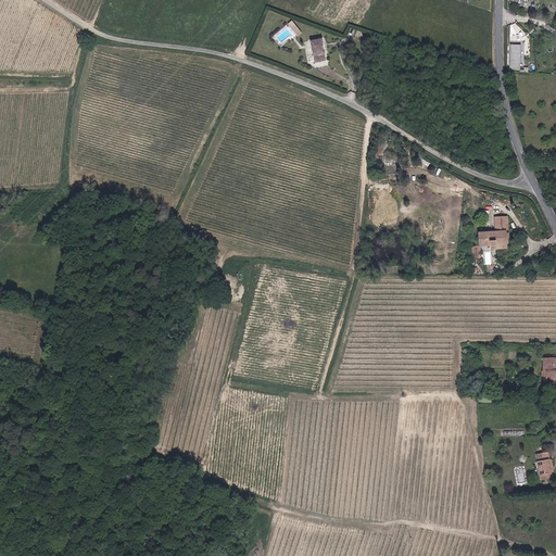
[(293,20),(289,23),(298,36),(302,33),(293,20)]
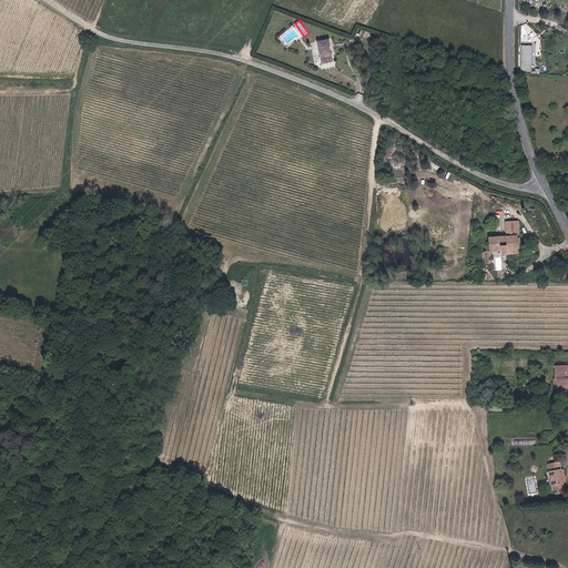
[(323,64),(336,62),(331,39),(318,42),(323,64)]
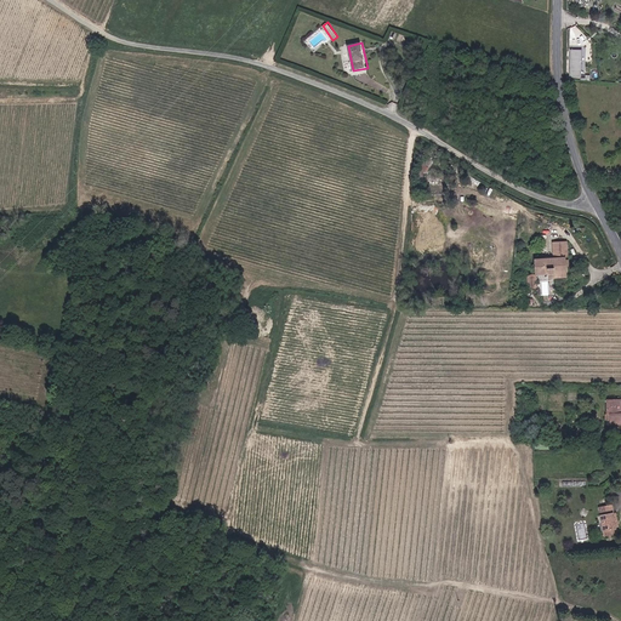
[(580,77),(580,69),(581,70),(581,50),(570,50),(570,69),(570,77),(580,77)]
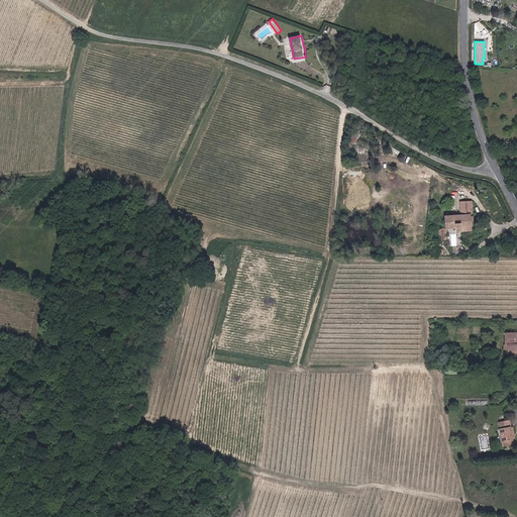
[(456,231),(473,230),(472,222),(472,217),(475,217),(473,201),(466,201),(467,214),(461,215),(446,216),(447,228),(456,227),(456,231)]
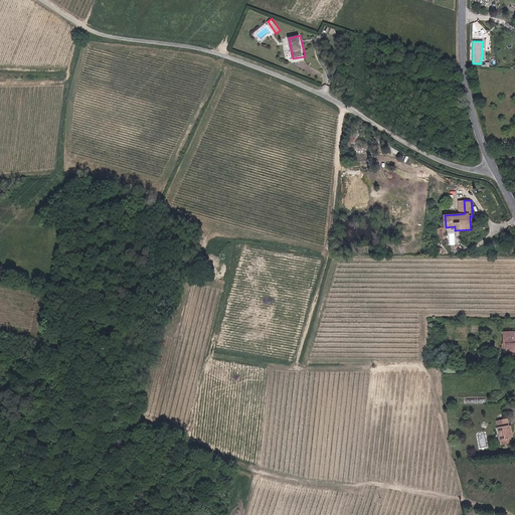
[(439,238),(447,238),(446,227),(438,227),(439,238)]
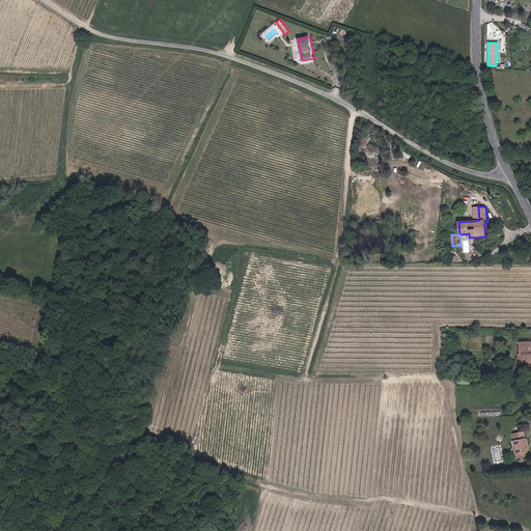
[(530,341),(521,342),(521,353),(519,353),(519,359),(525,359),(525,362),(530,362),(530,341)]
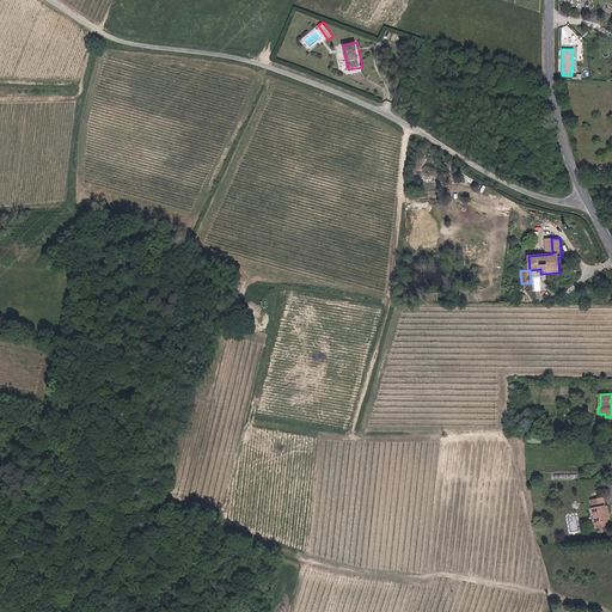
[(593,500),(595,528),(609,527),(607,520),(606,515),(610,514),(610,506),(606,506),(599,507),(599,499),(593,500)]
